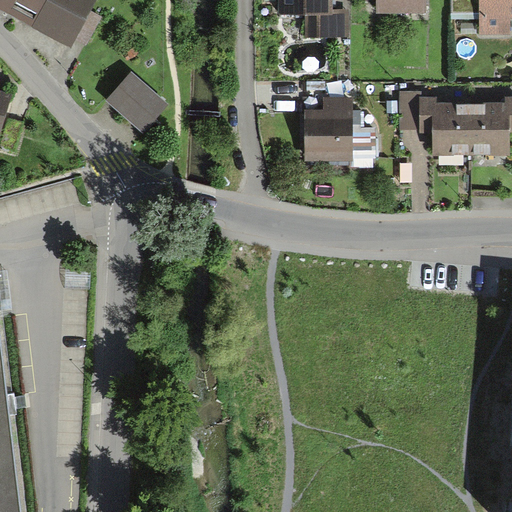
[(0,0),(0,10),(71,50),(76,41),(87,47),(104,17),(90,9),(94,0),(0,0)]
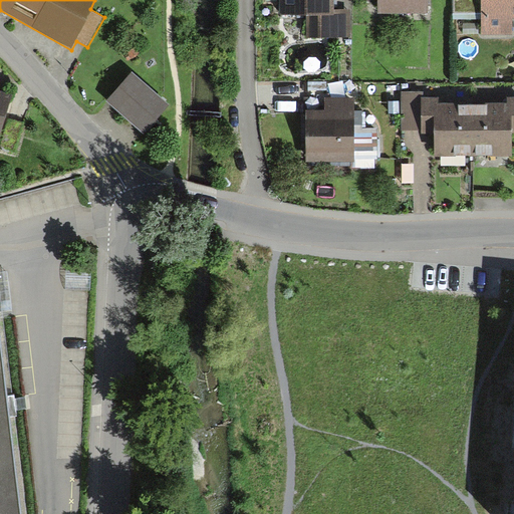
[(334,0),(281,0),(282,16),(307,15),(308,37),(352,36),(351,10),(335,11),(334,0)]
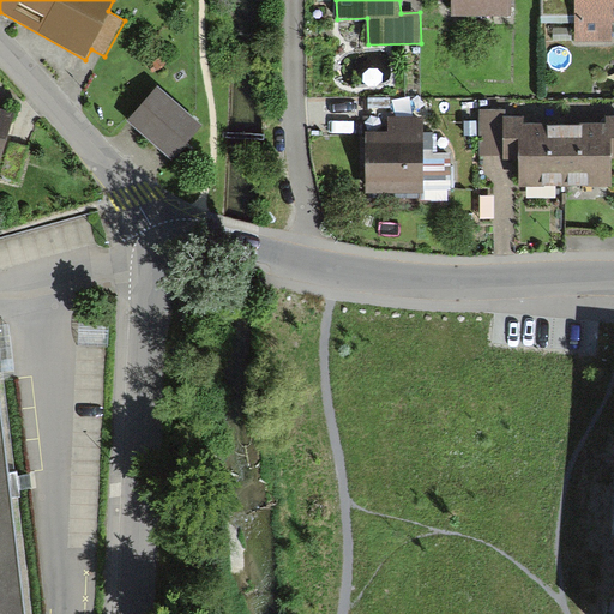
[(510,0),(452,0),(453,14),(511,14),(510,0)]
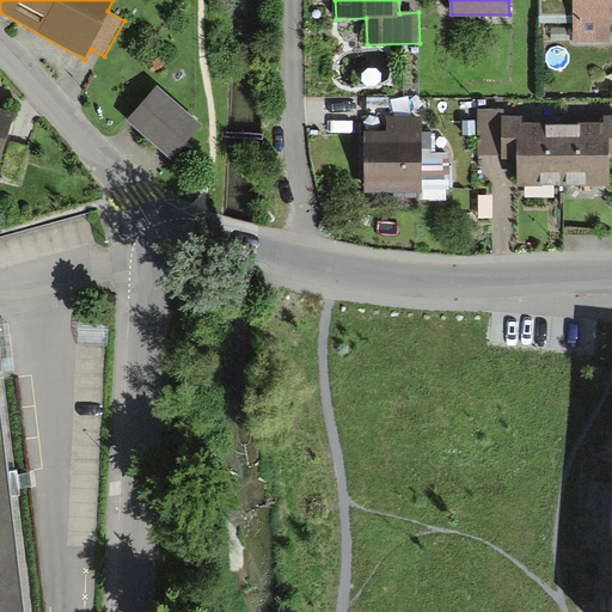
[(611,0),(542,0),(542,17),(574,16),(575,43),(611,43),(611,23),(611,22),(611,0)]
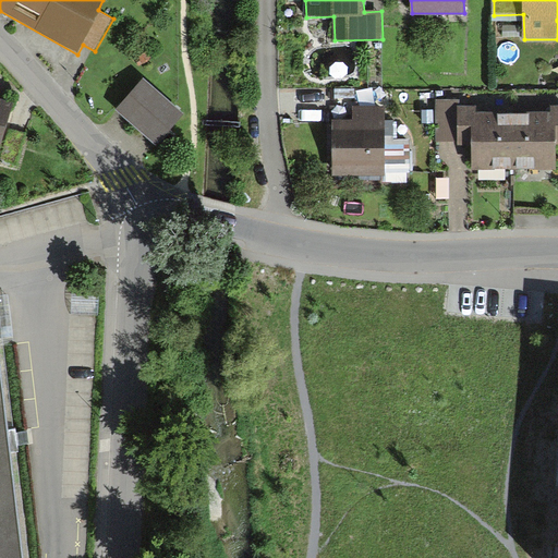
[(183,116),(144,80),(118,108),(157,144),(183,116)]
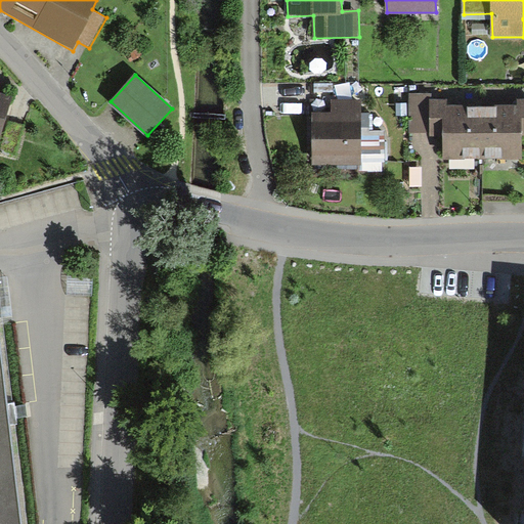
[(0,131),(10,95),(0,92),(0,131)]
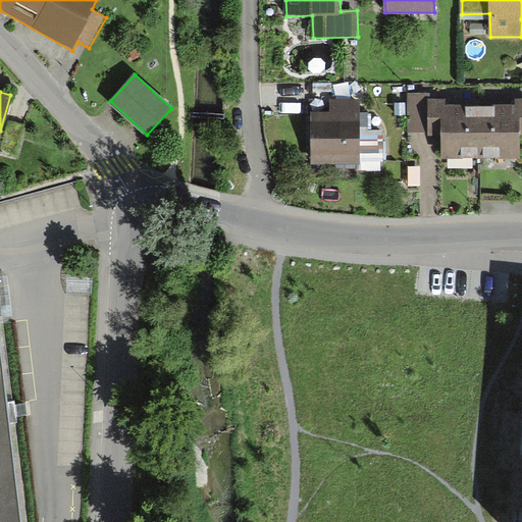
[(408,131),(429,131),(429,99),(429,93),(408,93),(408,131)]
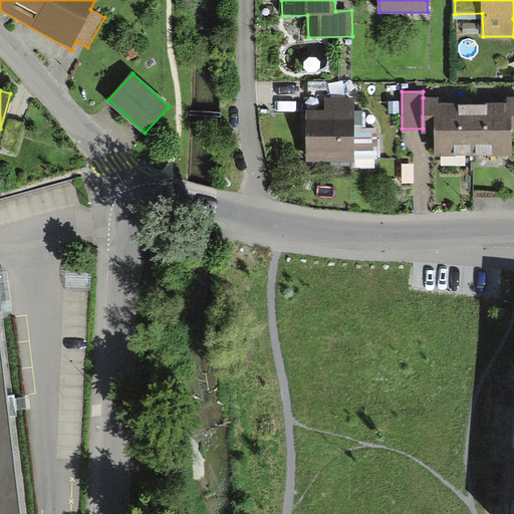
[(354,160),(354,95),(326,95),(326,109),(306,109),(306,160),(354,160)]
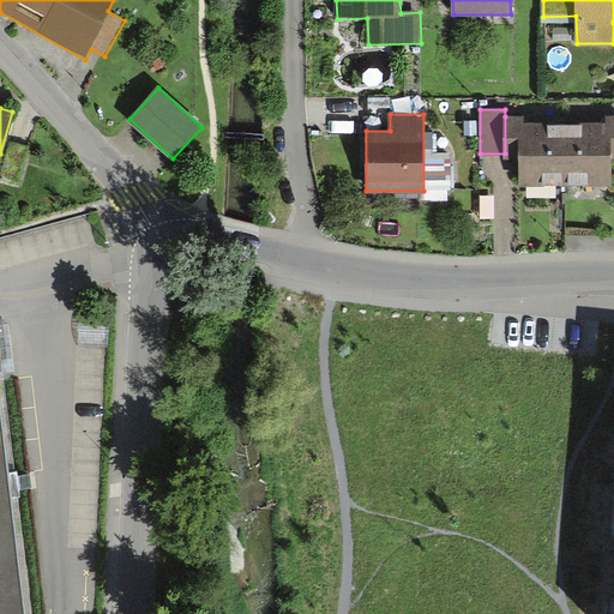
[(613,115),(505,116),(505,154),(505,162),(518,162),(518,186),(613,186),(613,158),(613,157),(613,115)]
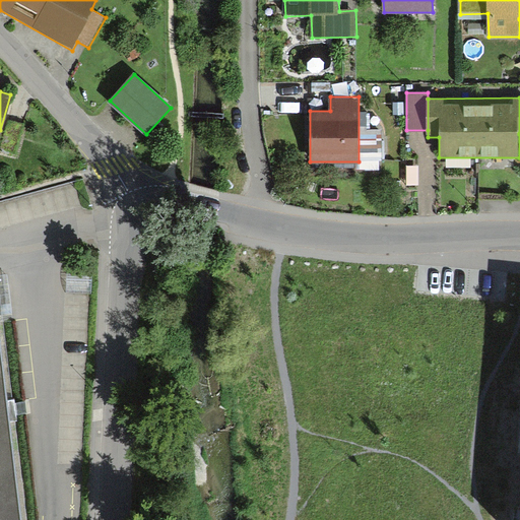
[(0,519),(22,519),(0,334),(0,519)]
